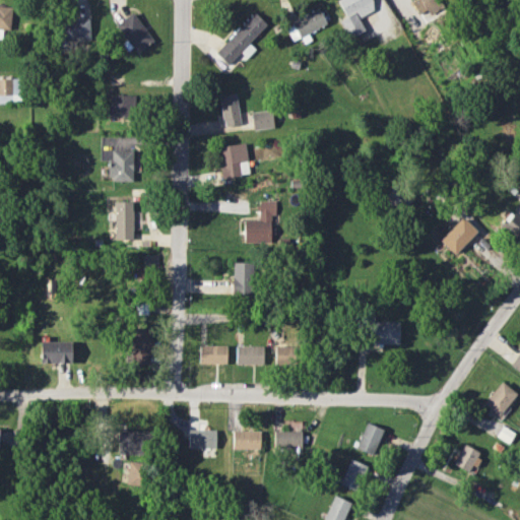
[(339,19),(348,38),(365,30),(359,17),(376,9),(371,0),(337,0),(345,17),(339,19)]
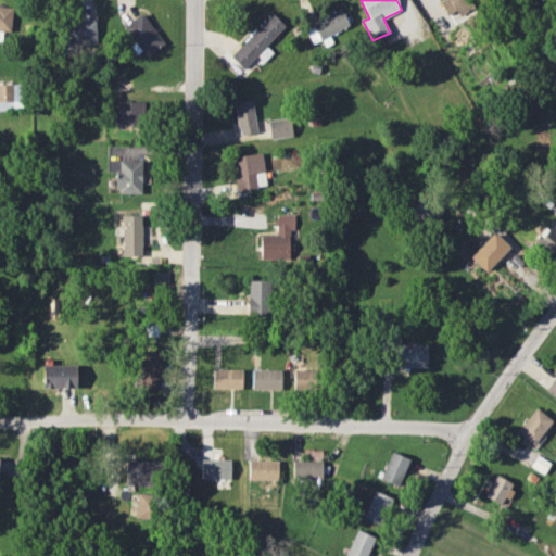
[(468,8),(463,0),(440,0),(439,1),(451,20),(468,8)]
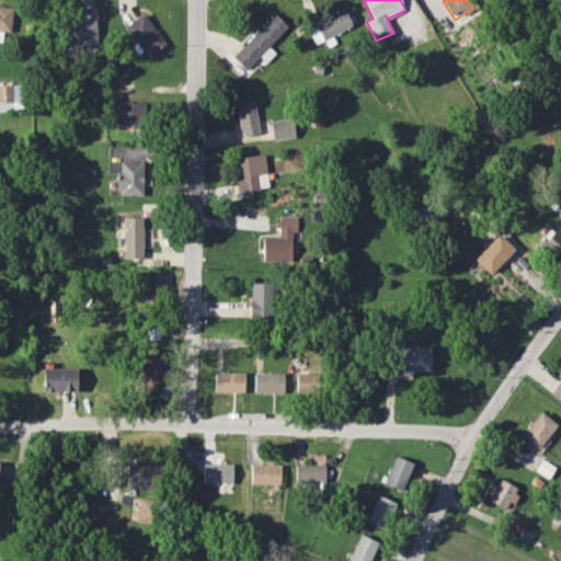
[(13,8),(0,7),(0,31),(10,33),(13,8)]
